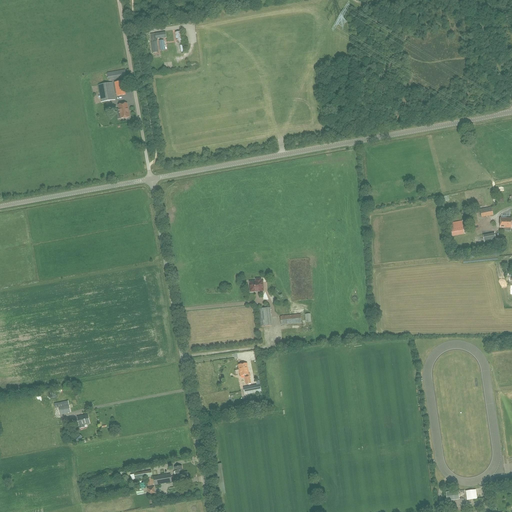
[(153,53),(159,52),(157,41),(157,39),(166,38),(165,32),(155,34),(151,34),(152,42),(151,42),(153,53)]
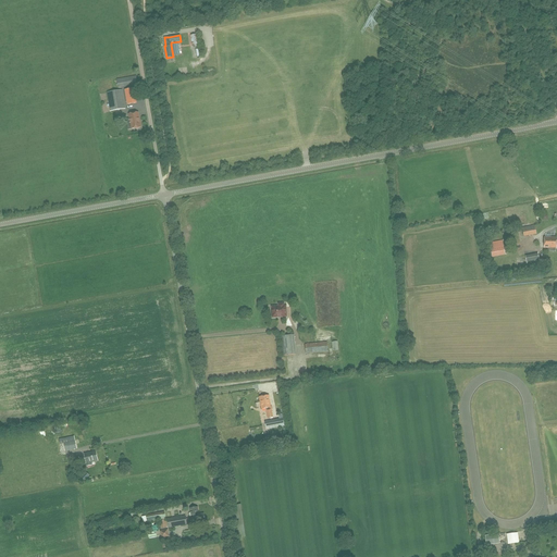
[(136,76),(116,79),(118,86),(137,83),(136,76)]
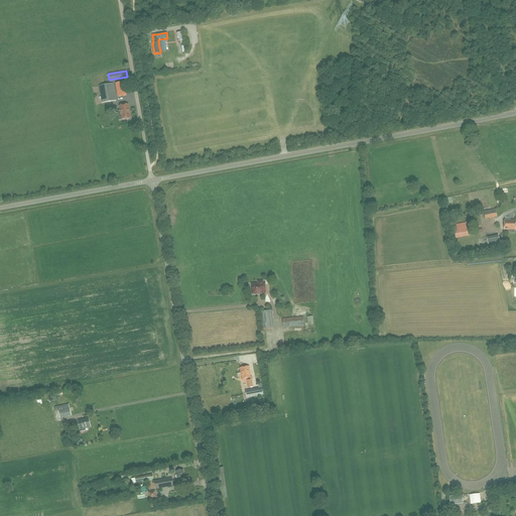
[(118,97),(126,96),(124,82),(116,84),(118,97)]
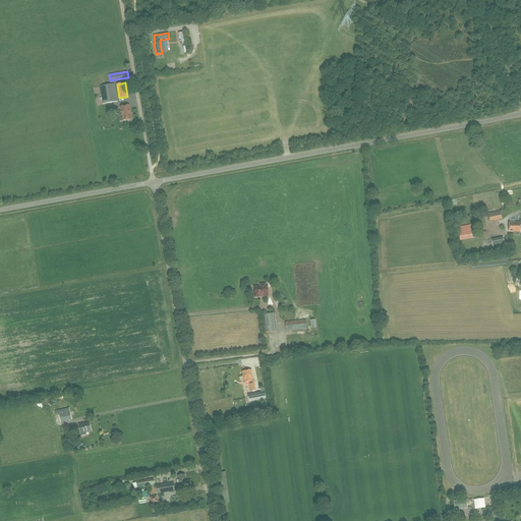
[(103,104),(117,102),(114,84),(101,87),(103,104)]
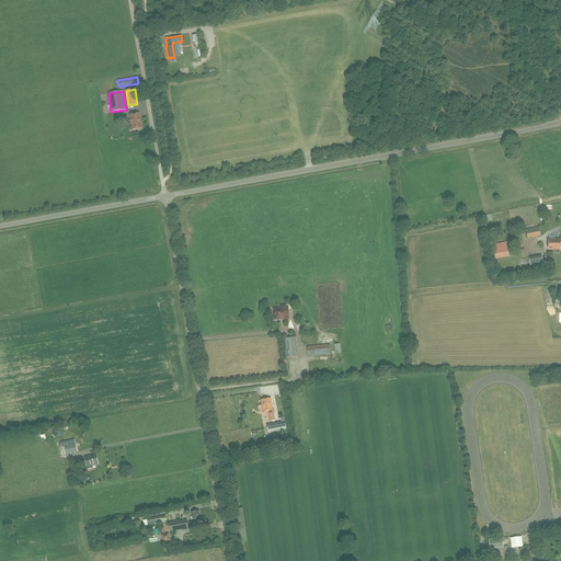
[(139,130),(139,128),(141,128),(139,114),(129,115),(132,130),(135,129),(137,130),(139,130)]
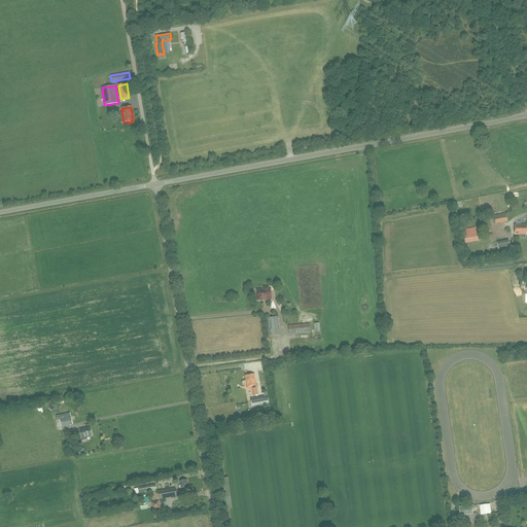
[(495,223),(507,221),(506,213),(494,216),(495,223)]
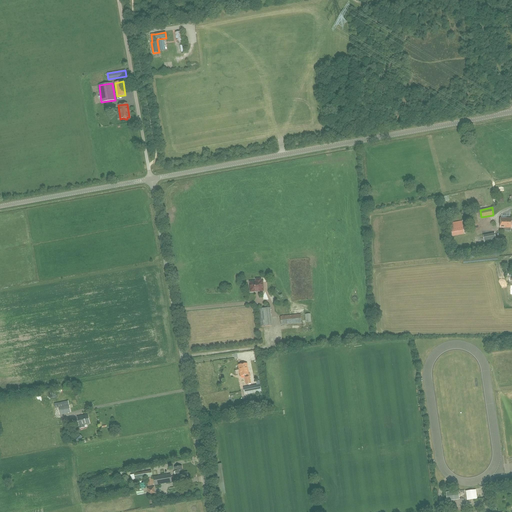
[(511,228),(511,219),(500,218),(500,228),(511,228)]
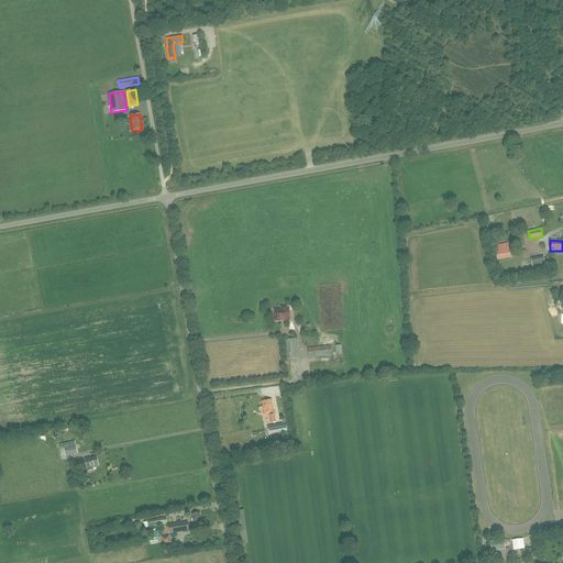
[(497,261),(510,257),(508,244),(495,246),(497,261)]
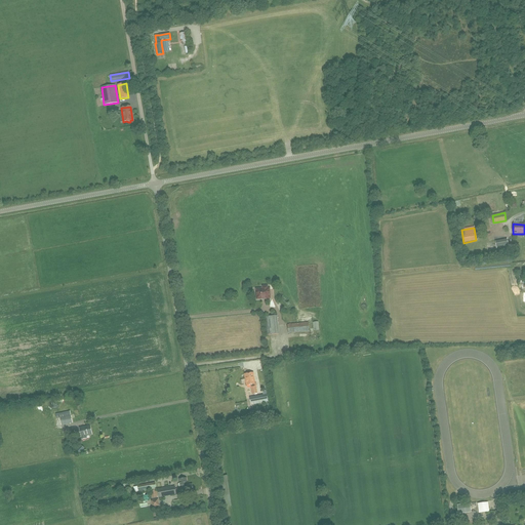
[(496,249),(509,247),(507,239),(495,241),(496,249)]
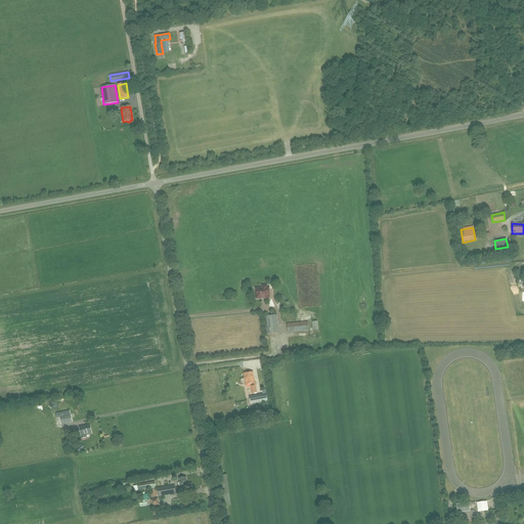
[(267,289),(267,286),(262,286),(262,288),(256,289),(256,290),(257,293),(256,293),(256,298),(262,298),(265,298),(269,298),(269,290),(268,289),(267,289)]
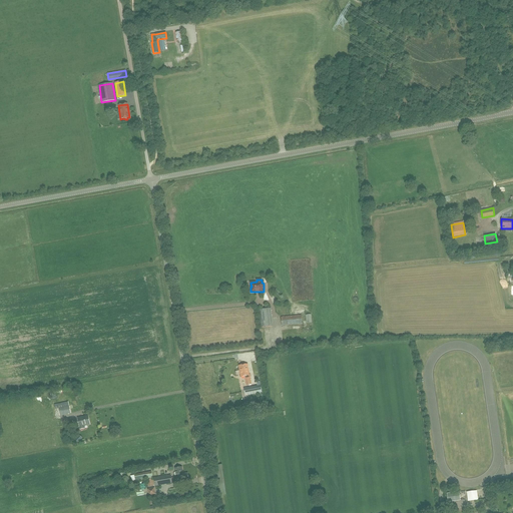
[(262,328),(273,327),(271,309),(260,310),(262,328)]
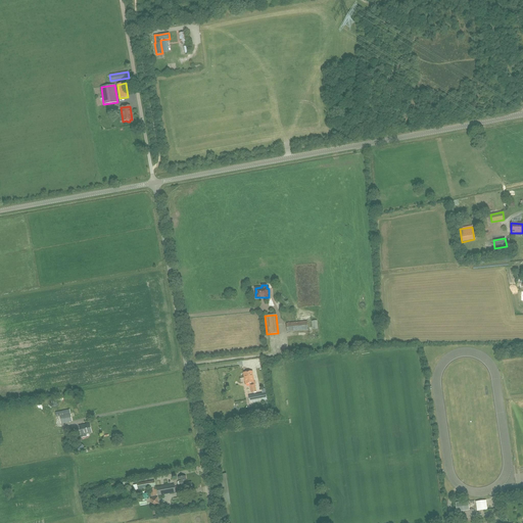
[(287,332),(308,330),(307,322),(286,324),(287,332)]
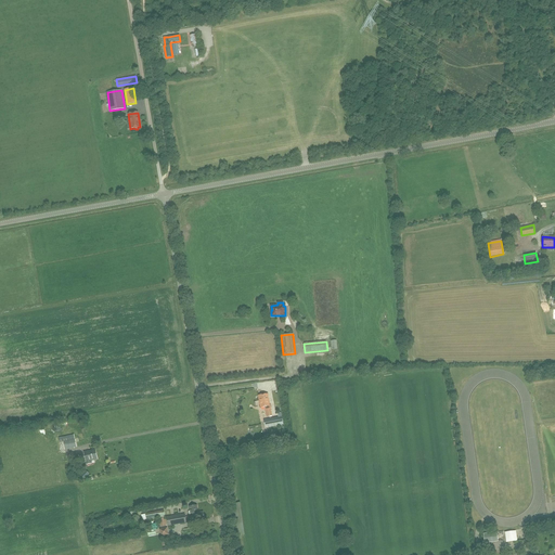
[(272,415),(268,394),(258,396),(260,408),(266,407),(267,416),(272,415)]
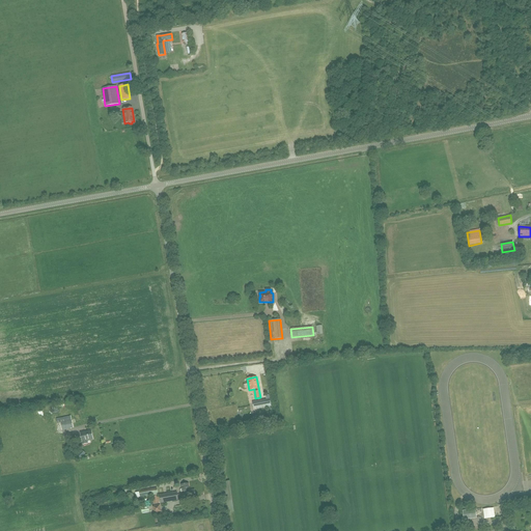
[(263,410),(263,408),(267,407),(266,401),(270,401),(270,397),(264,398),(264,399),(252,401),(254,409),(256,409),(256,411),(263,410)]
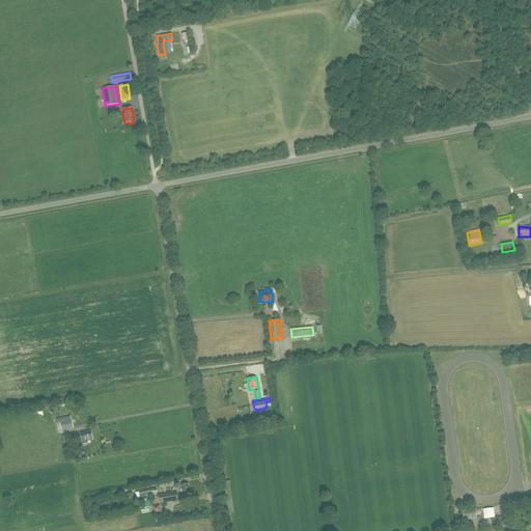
[(62,429),(73,427),(71,416),(60,419),(62,429)]
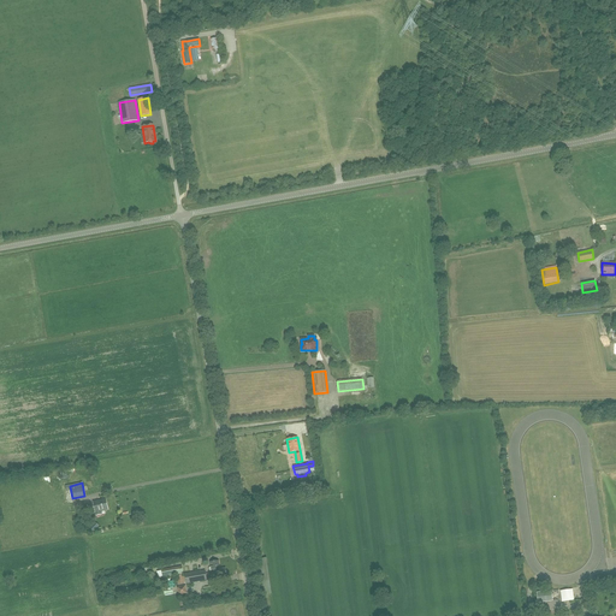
[(95,511),(108,509),(106,499),(94,503),(95,511)]
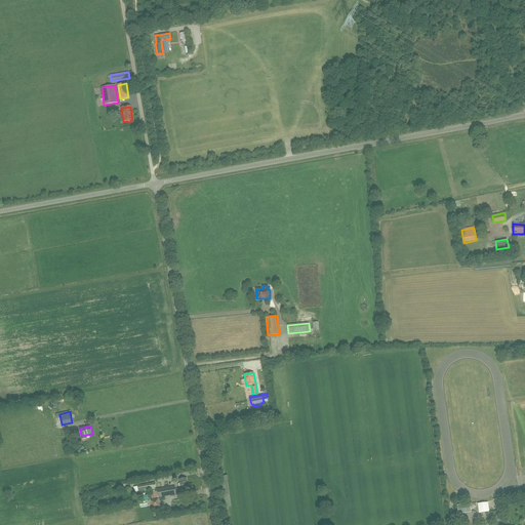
[(188,484),(186,477),(179,479),(180,489),(183,488),(183,489),(184,490),(185,490),(185,492),(194,490),(193,483),(188,484)]
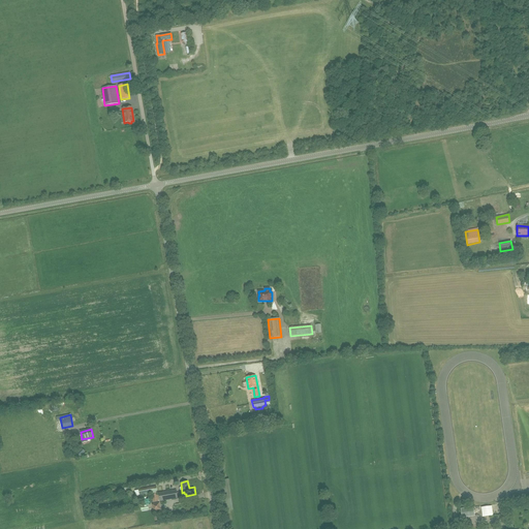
[(160,501),(178,498),(176,490),(159,493),(160,501)]
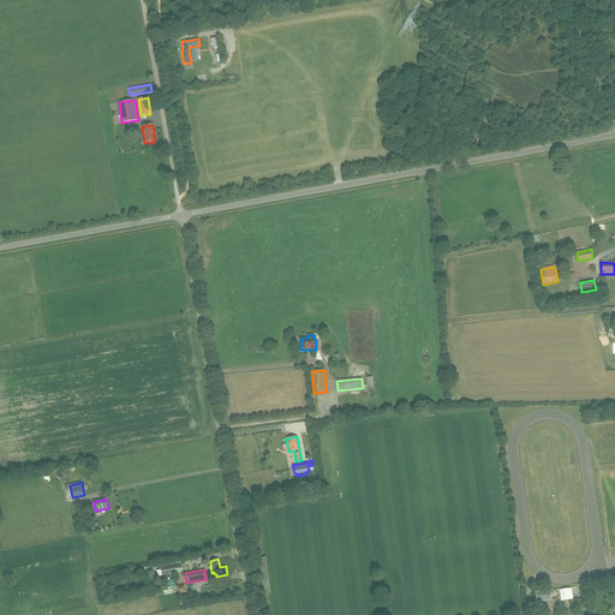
[(186,585),(179,590),(184,596),(191,591),(186,585)]
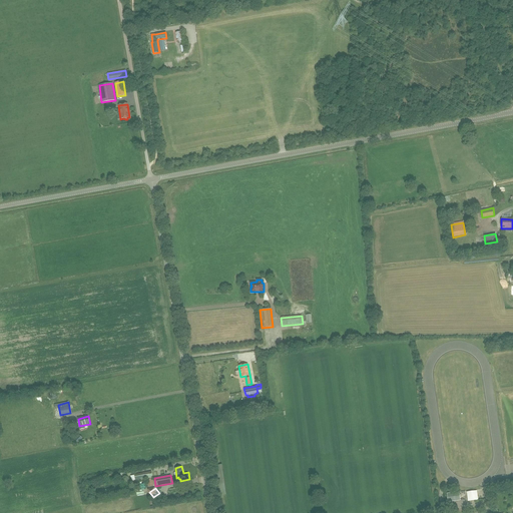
[(478,500),(477,491),(467,492),(468,501),(478,500)]
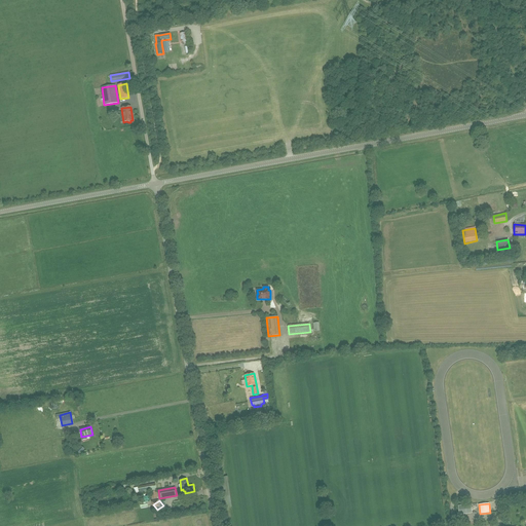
[(459,515),(472,513),(471,504),(458,506),(459,515)]
